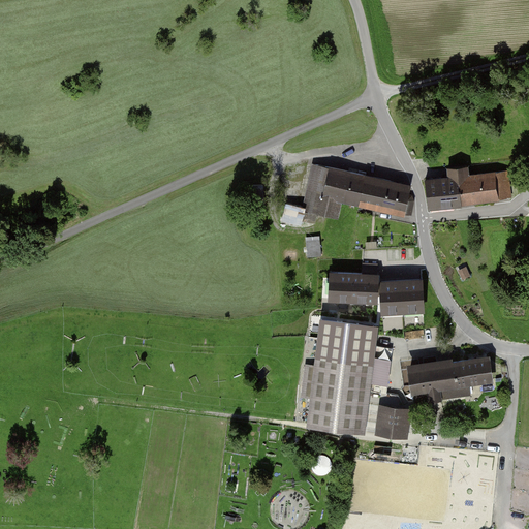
[(403,218),(410,186),(312,164),(303,209),(286,206),(283,221),(301,225),(302,220),(315,223),(317,215),(338,220),(341,205),(403,218)]
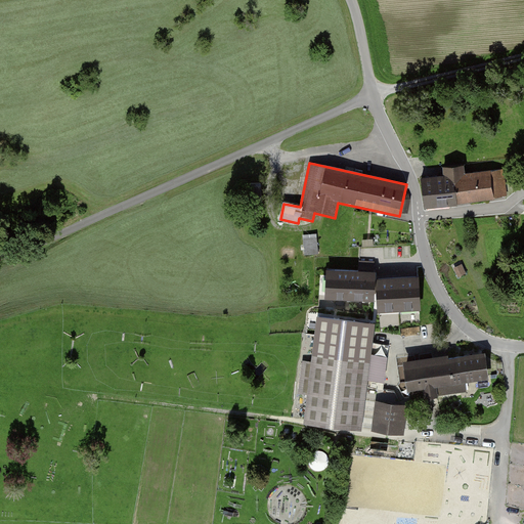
[(461,201),(507,195),(504,169),(457,174),(461,201)]
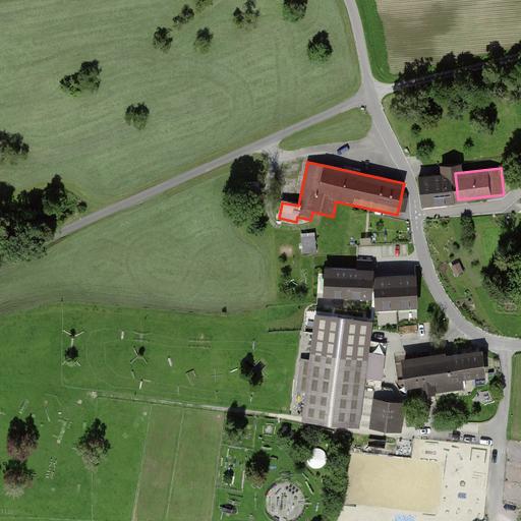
[(421,204),(458,199),(455,173),(418,177),(421,204)]
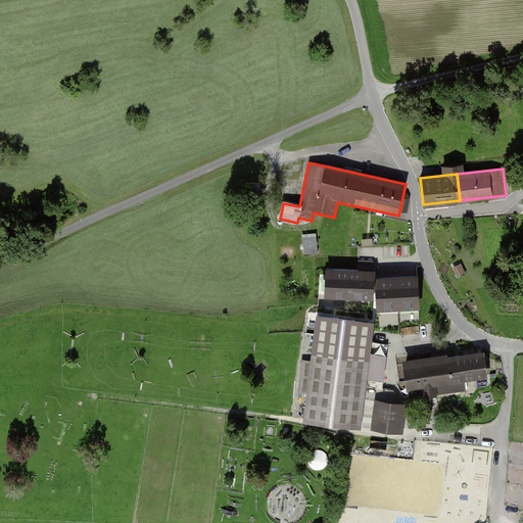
[(318,234),(304,235),(305,253),(320,252),(318,234)]
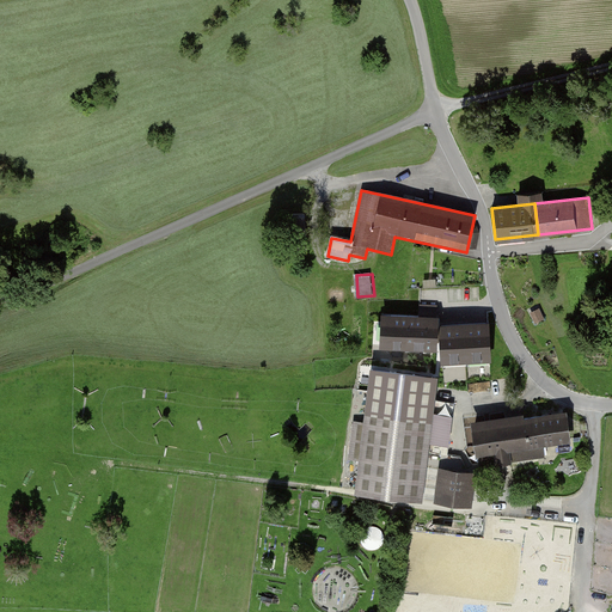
[(438,354),(439,319),(381,317),(380,352),(438,354)]
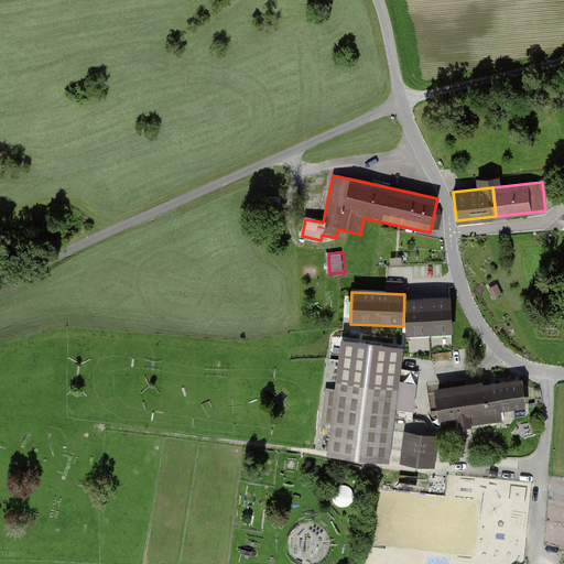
[(453,335),(451,300),(405,303),(408,338),(453,335)]
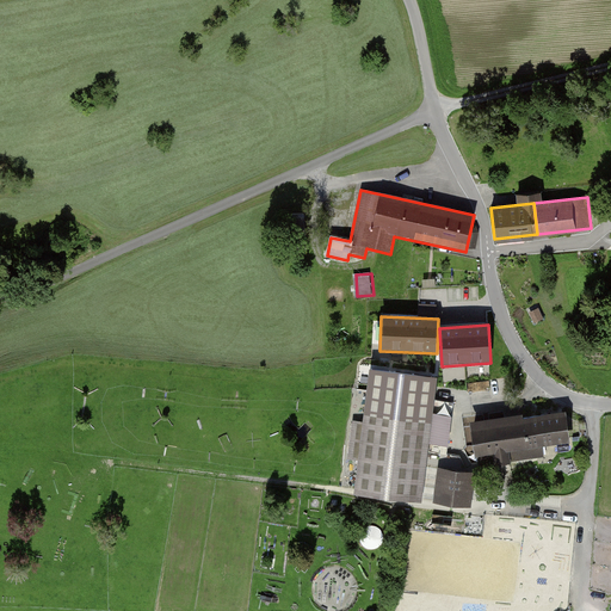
[(434,415),(438,378),(371,371),(356,494),(424,503),(431,445),(434,415)]
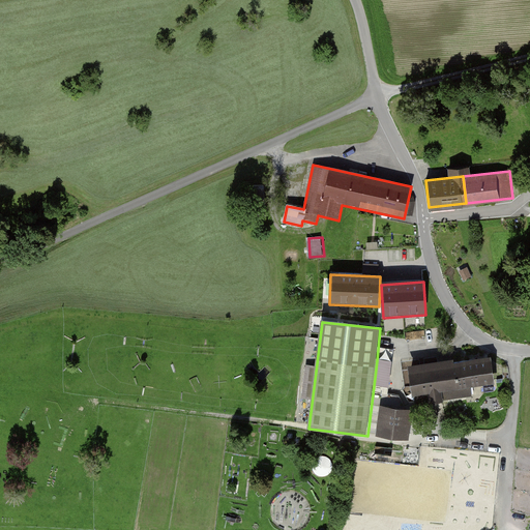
[(491,356),(409,369),(413,398),(495,385),(491,356)]
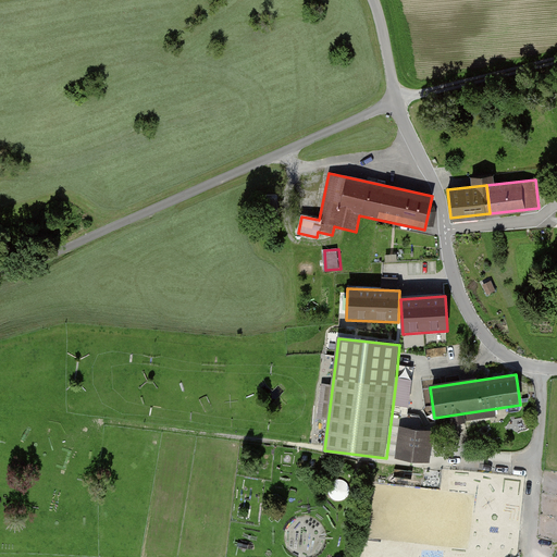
[(409,408),(412,381),(396,379),(393,406),(409,408)]
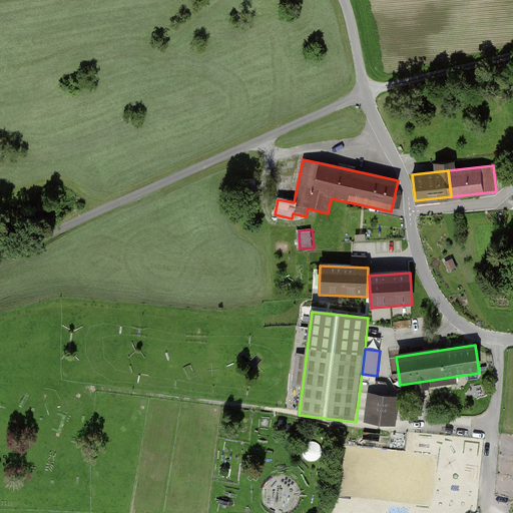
[(396,427),(400,397),(368,393),(364,423),(396,427)]
